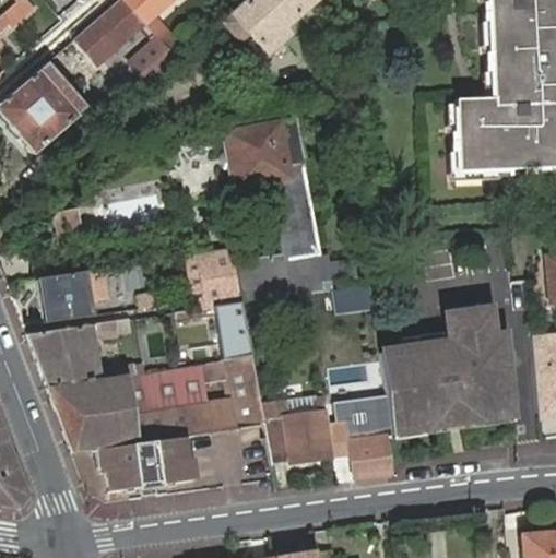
[(23,0),(0,20),(0,34),(10,26),(13,27),(35,8),(27,0),(23,0)]
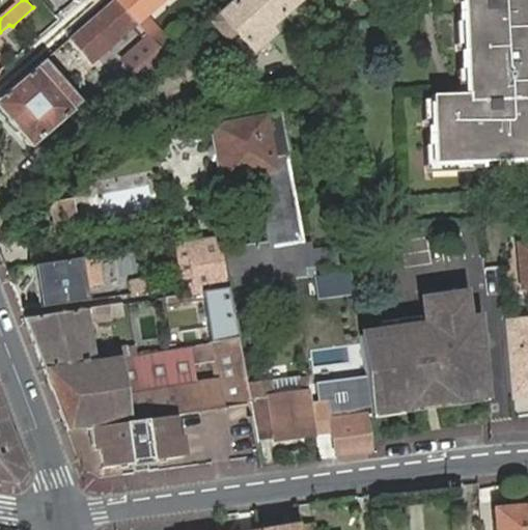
[(113,0),(71,36),(93,61),(139,23),(118,0),(113,0)]
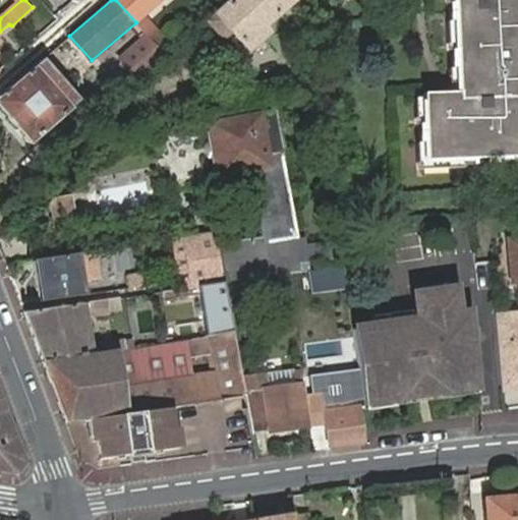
[(116,0),(136,22),(150,36),(161,49),(168,43),(146,15),(163,0),(116,0)]
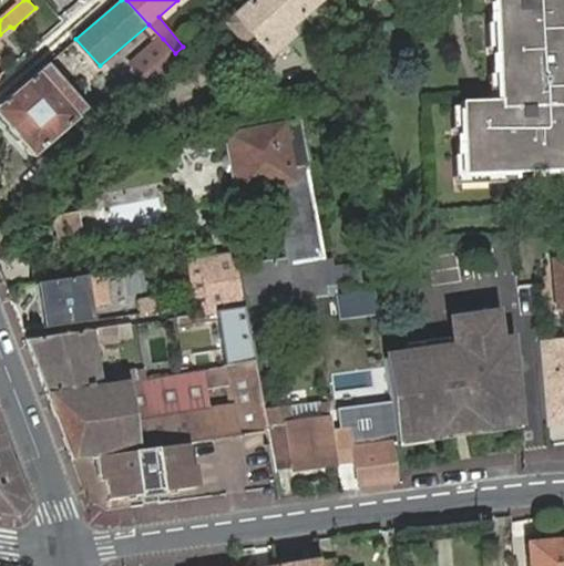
[(324,37),(342,20),(329,6),(336,0),(258,0),(231,24),(265,62),(295,37),(290,30),(306,17),(324,37)]
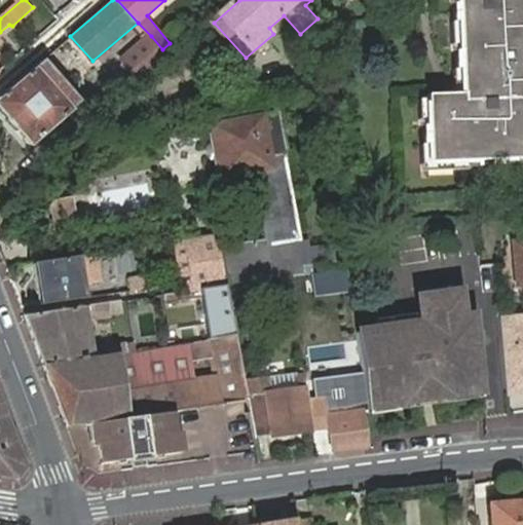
[(462,0),(467,91),(431,94),(434,160),(522,156),(522,0),(462,0)]
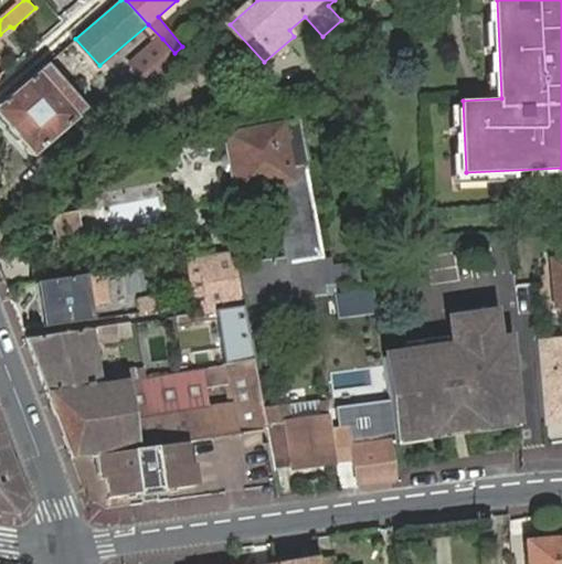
[(297,66),(325,42),(309,24),(282,49),(297,66)]
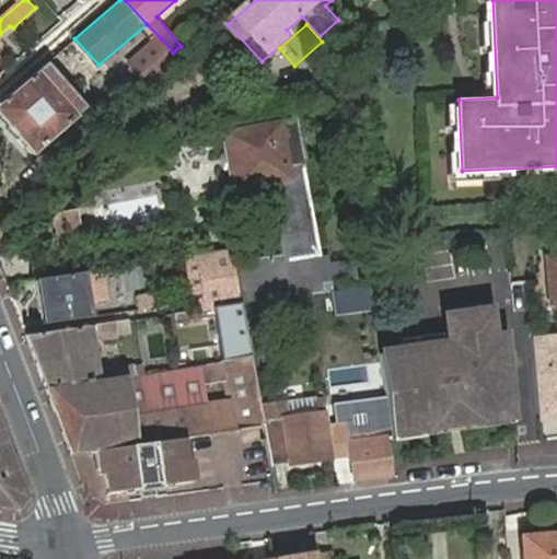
[(131,65),(153,89),(182,62),(173,53),(161,38),(131,65)]
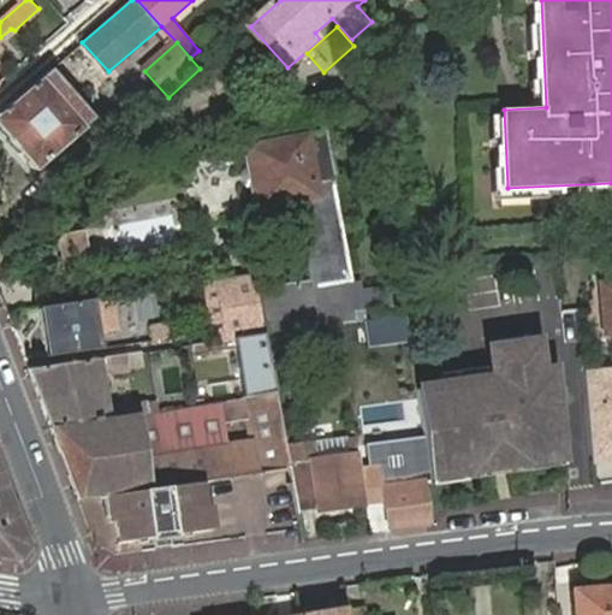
[(96,119),(53,67),(0,113),(0,128),(37,170),(96,119)]
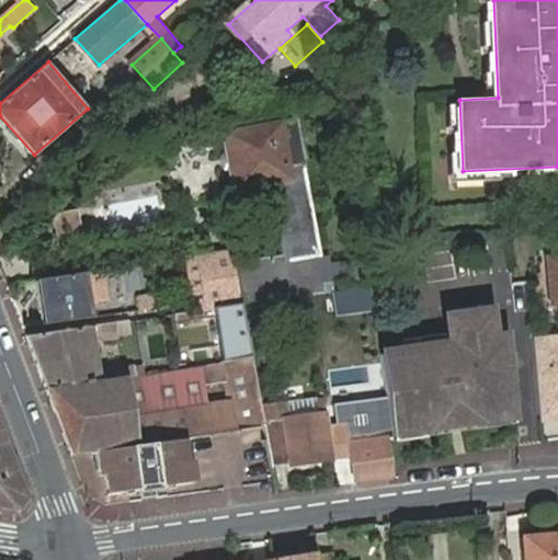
[(201,96),(188,99),(190,113),(205,111),(201,96)]
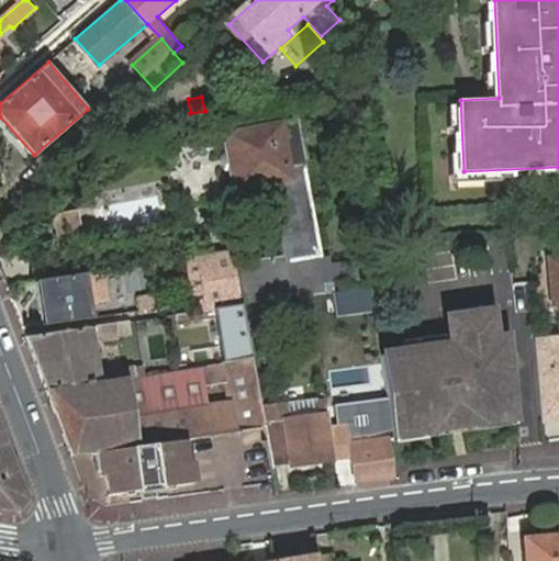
[(247,305),(313,294),(325,292),(320,257),(324,256),(297,120),(223,135),(235,193),(272,187),(287,256),(242,264),(247,305)]
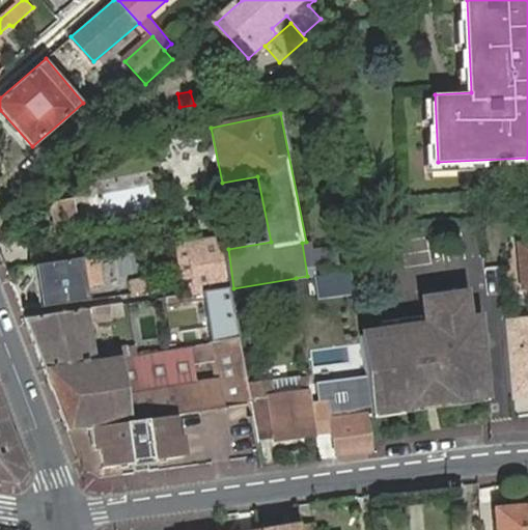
[(76,196),(58,199),(62,229),(80,227),(76,196)]
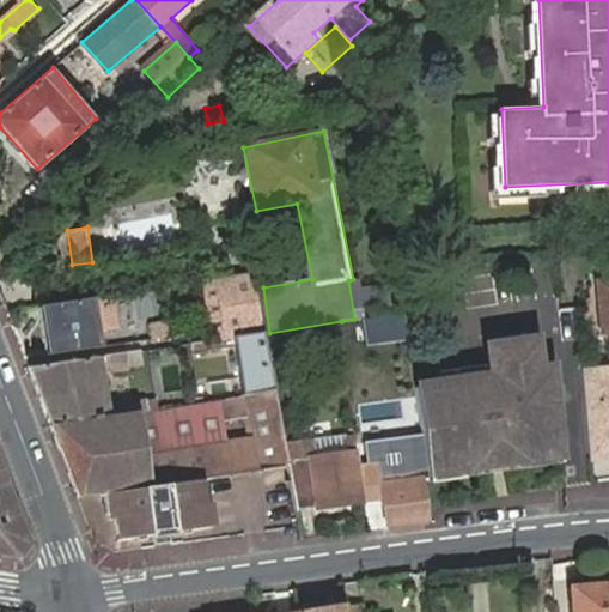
[(255,276),(208,283),(217,340),(195,344),(196,352),(237,347),(245,397),(278,391),(272,361),(272,359),(269,359),(265,333),(255,276)]
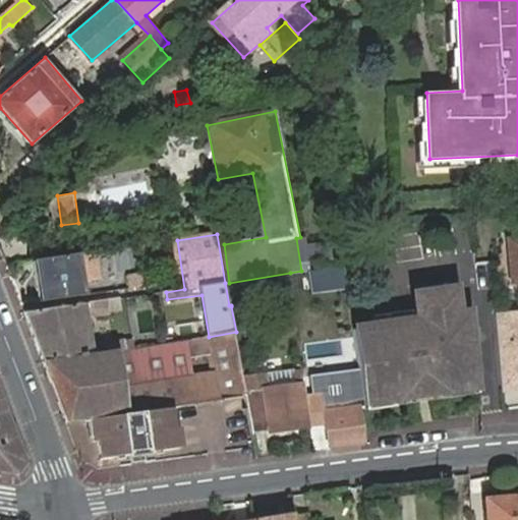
[(304,242),(304,263),(321,262),(320,242),(304,242)]
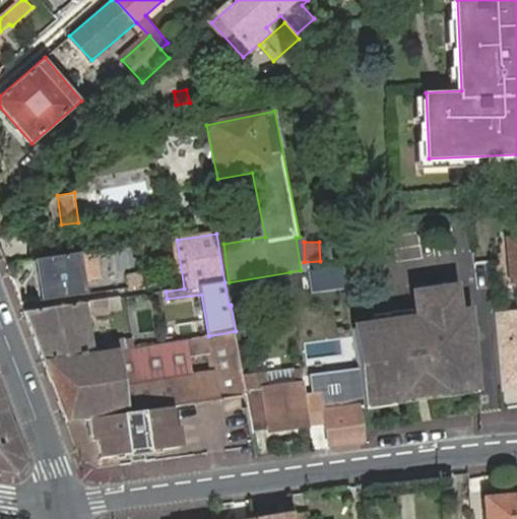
[(97,294),(90,252),(36,260),(42,302),(97,294)]
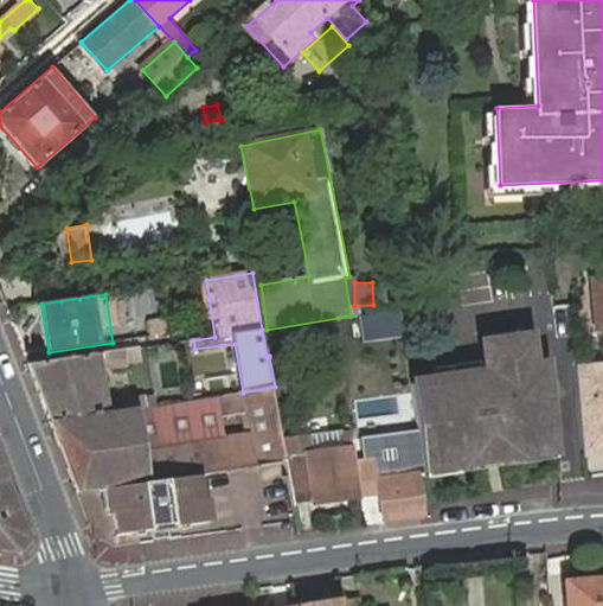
[(366,339),(406,333),(403,307),(361,314),(366,339)]
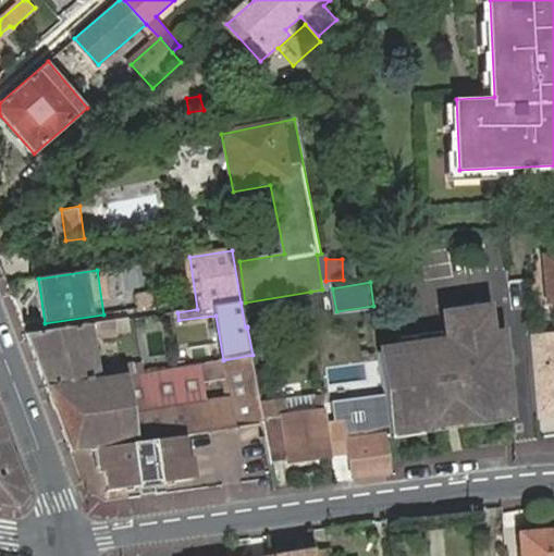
[(447,307),(450,314),(488,309),(488,301),(447,307)]
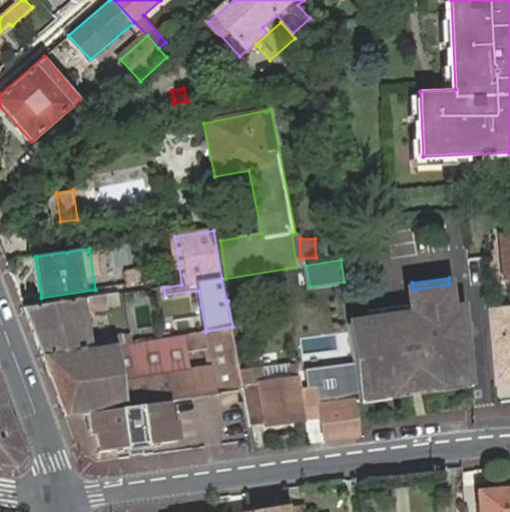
[(370,321),(350,324),(362,396),(472,381),(466,309),(466,308),(453,310),(449,285),(414,290),(415,305),(416,315),(370,321)]
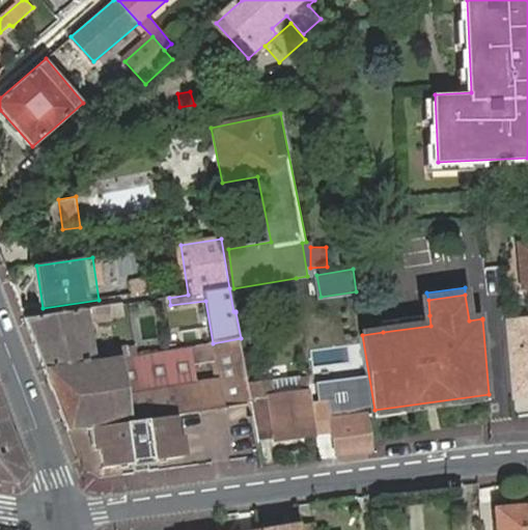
[(28,316),(48,368),(116,358),(114,347),(96,350),(93,322),(121,316),(119,304),(113,304),(28,316)]
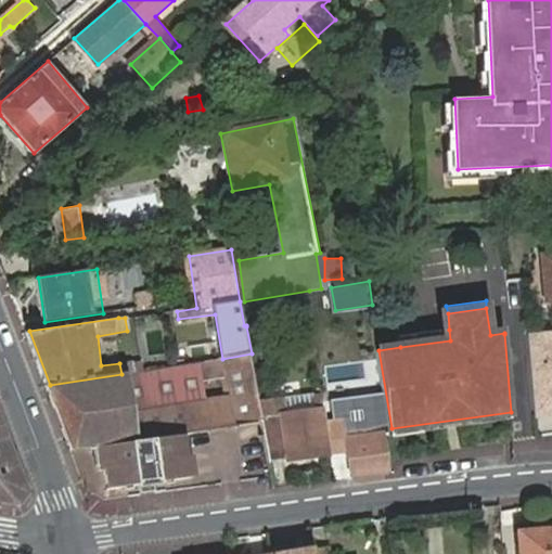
[(399,337),(400,347),(450,340),(449,330),(399,337)]
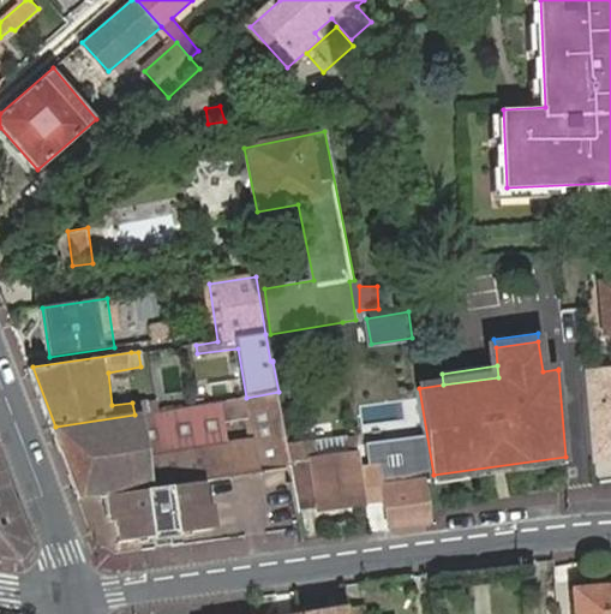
[(610,365),(588,368),(595,453),(610,451),(610,365)]
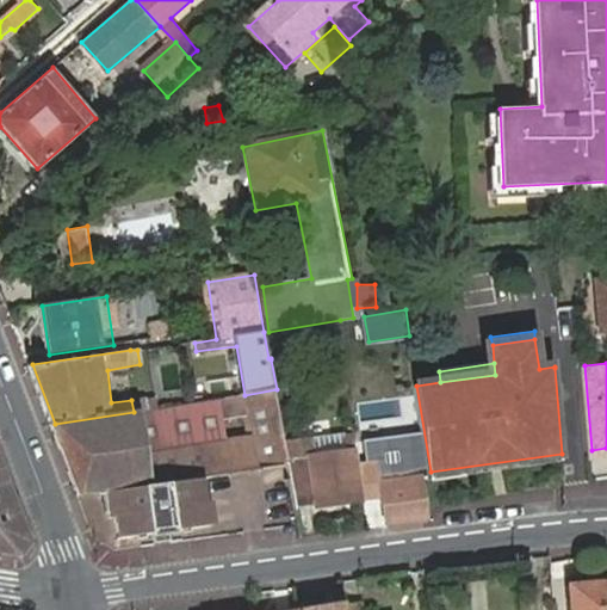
[(134,412),(55,424),(81,494),(111,490),(203,476),(211,475),(291,463),(287,443),(277,389),(245,395),(251,436),(175,448),(168,406),(134,412)]
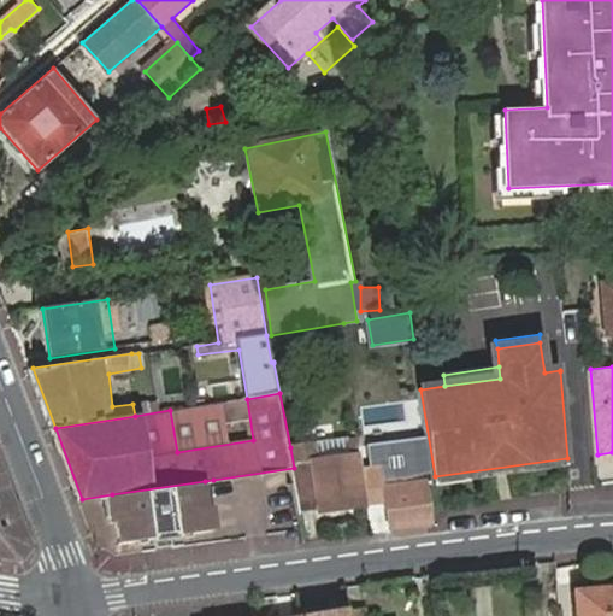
[(359,439),(363,467),(384,464),(379,436),(359,439)]
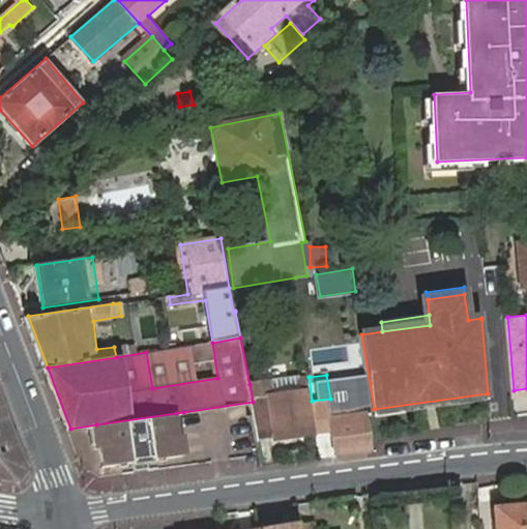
[(260,440),(317,434),(312,401),(309,377),(250,384),(253,402),(260,440)]
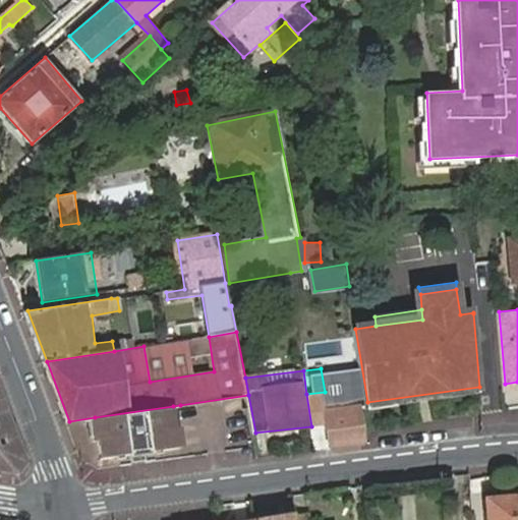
[(0,382),(0,416),(12,412),(0,382)]
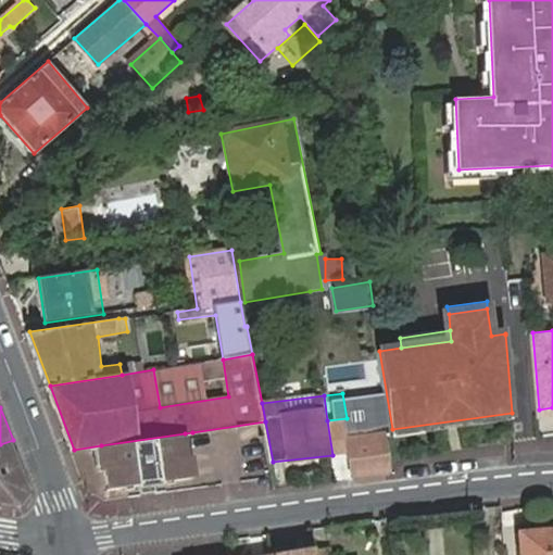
[(552,407),(539,410),(540,416),(552,414),(552,407)]
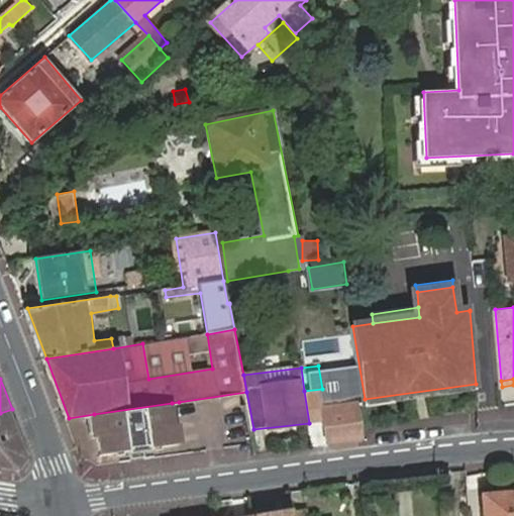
[(476,384),(365,399),(366,407),(477,391),(476,384)]
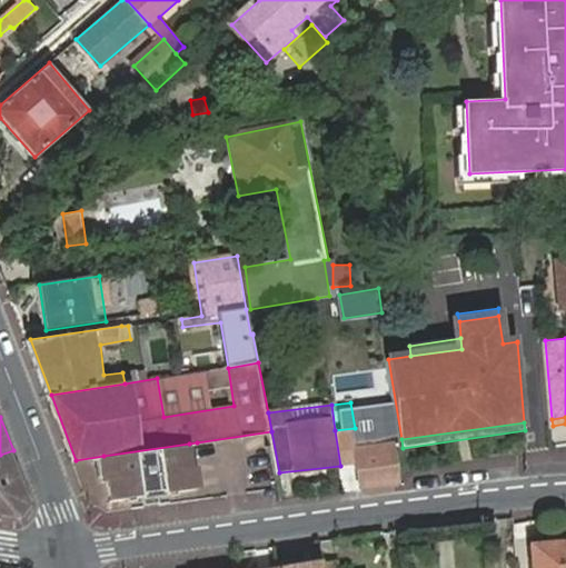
[(365,490),(400,486),(394,438),(386,438),(385,424),(355,428),(335,430),(340,466),(359,462),(365,490)]
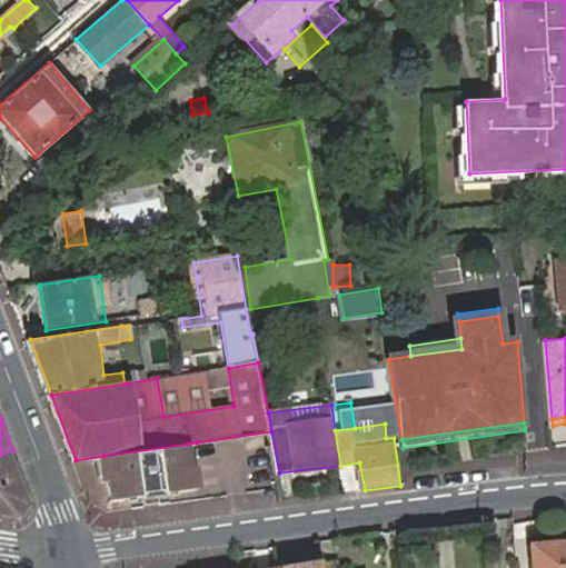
[(386,438),(394,438),(391,424),(385,424),(386,438)]
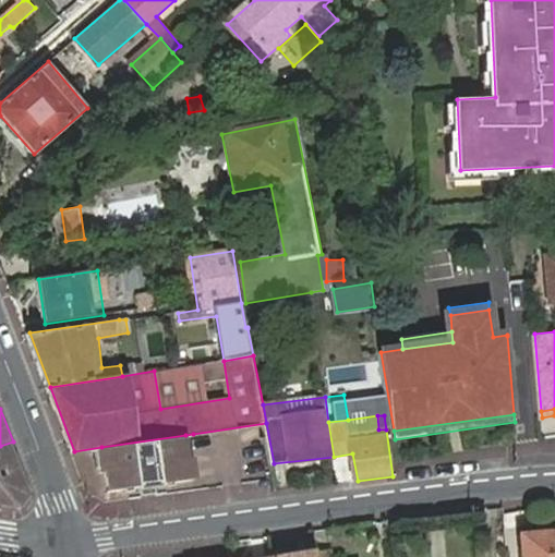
[(195,455),(193,434),(185,435),(189,456),(195,455)]
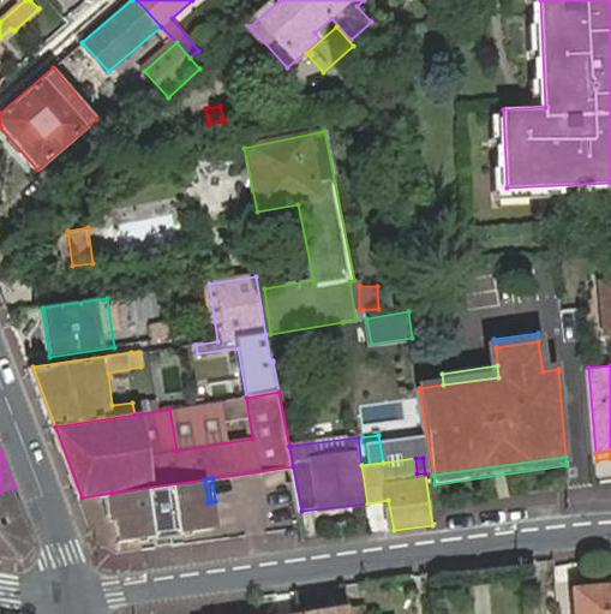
[(204,480),(112,493),(115,518),(121,518),(124,537),(219,524),(215,501),(208,502),(204,480)]
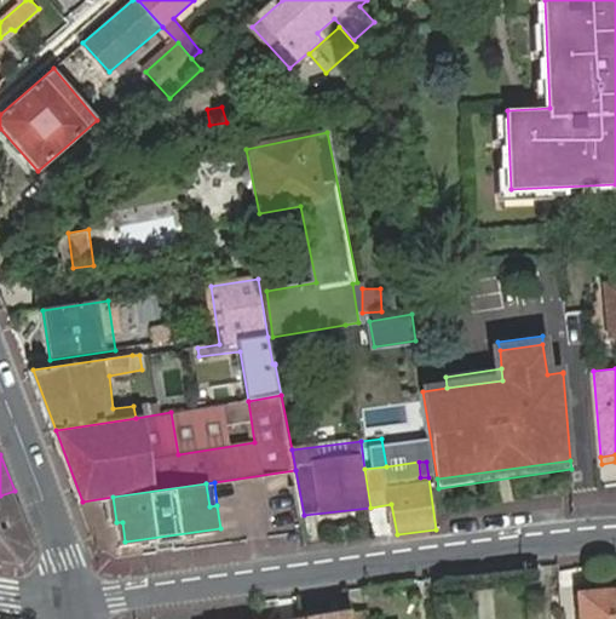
[(15,491),(0,496),(0,560),(23,565),(38,550),(15,491)]
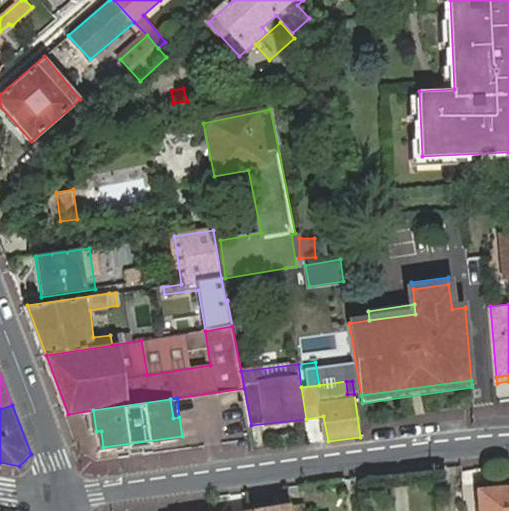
[(508,487),(479,491),(480,510),(508,510),(508,487)]
